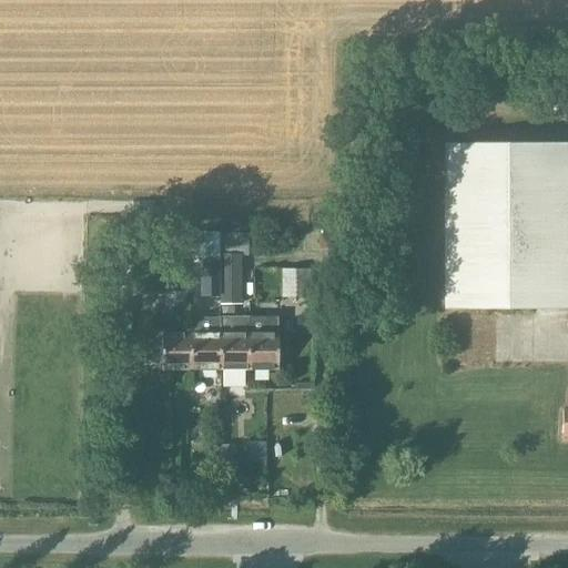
[(567,142),(442,143),(443,310),(567,308),(567,142)]
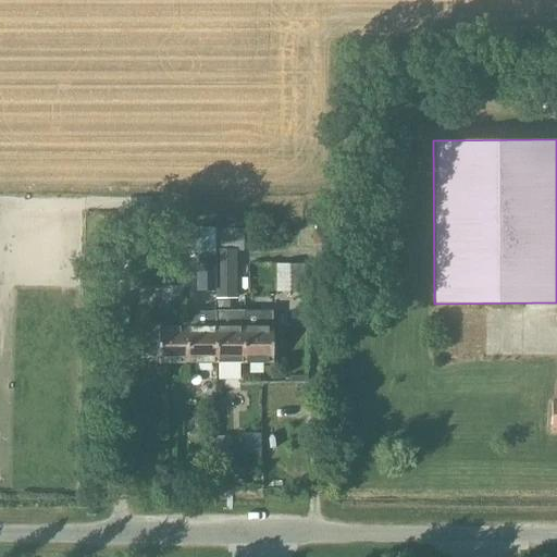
[(217,229),(215,229),(215,251),(243,251),(244,229),(217,229)]
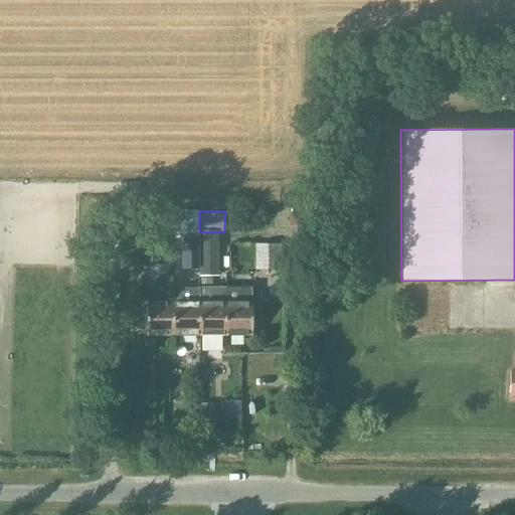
[(217,243),(199,243),(199,276),(217,275),(217,243)]
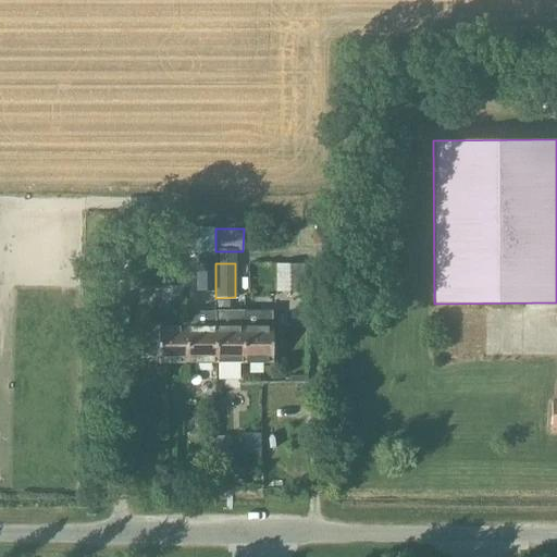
[(307,267),(277,265),(275,293),(305,294),(307,267)]
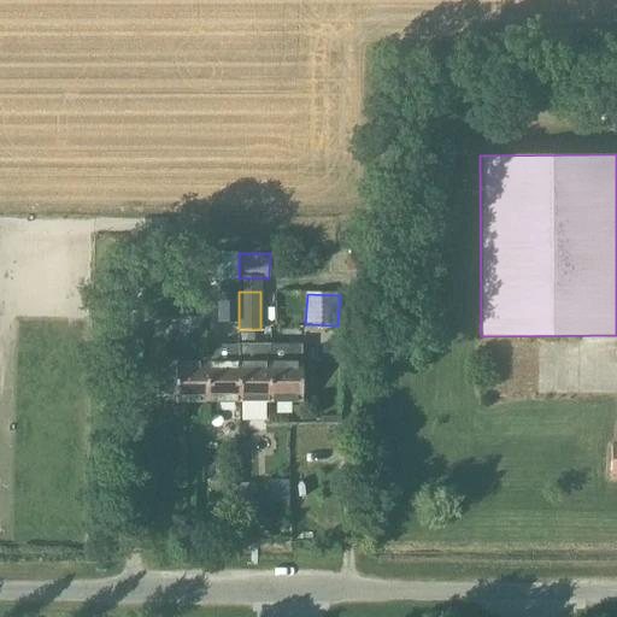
[(200,297),(142,295),(142,316),(200,317),(200,297)]
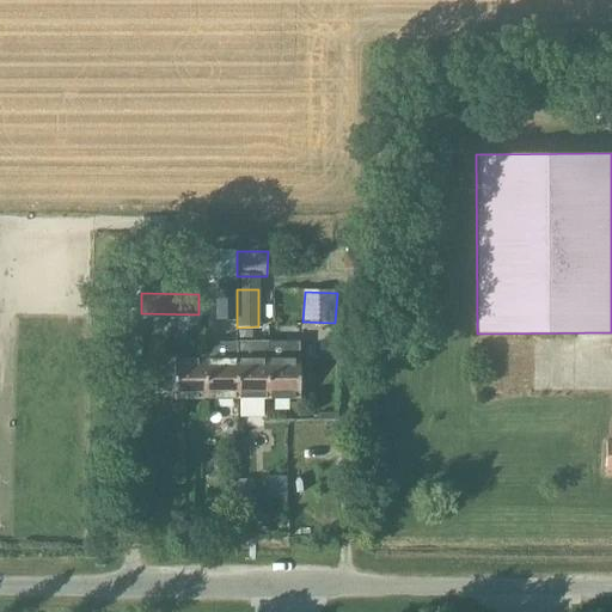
[(268,398),(268,341),(237,341),(237,359),(237,398),(268,398)]
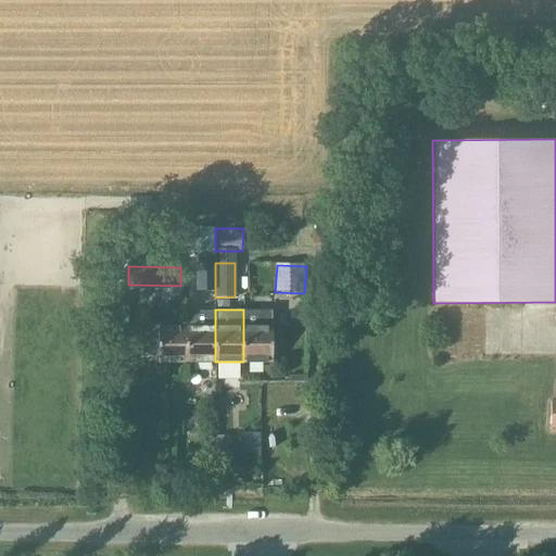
[(272,362),(273,326),(272,326),(272,310),(243,310),(243,362),(272,362)]
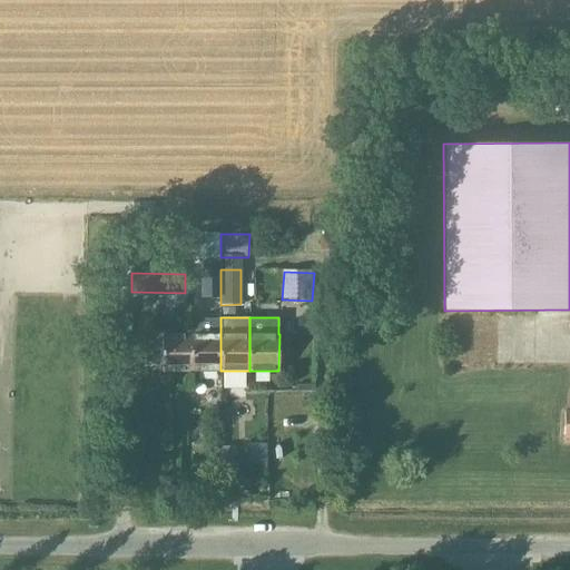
[(192,334),(164,334),(164,330),(147,330),(147,362),(161,362),(161,370),(192,370),(192,334)]
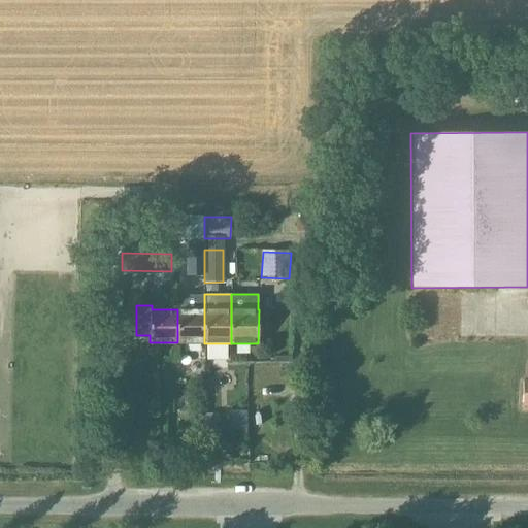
[(204,309),(185,309),(177,309),(177,342),(204,343),(204,309)]
